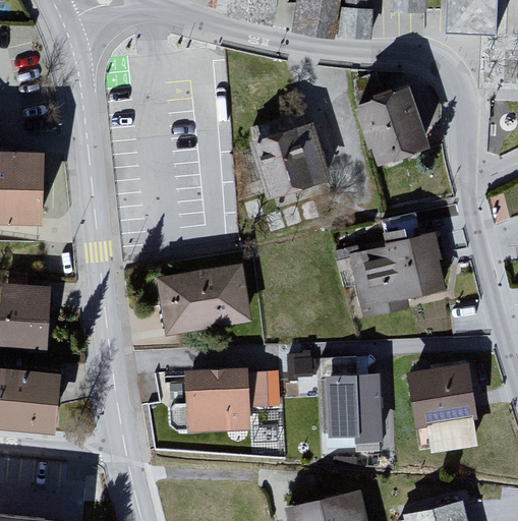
[(205,0),(204,4),(268,18),(271,0),(205,0)]
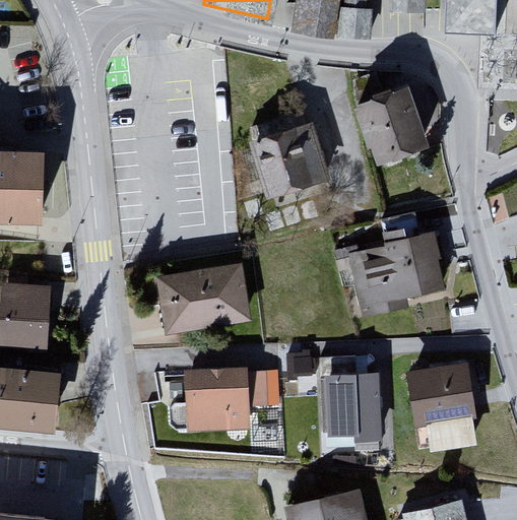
[(336,0),(292,0),(287,27),(331,35),(336,0)]
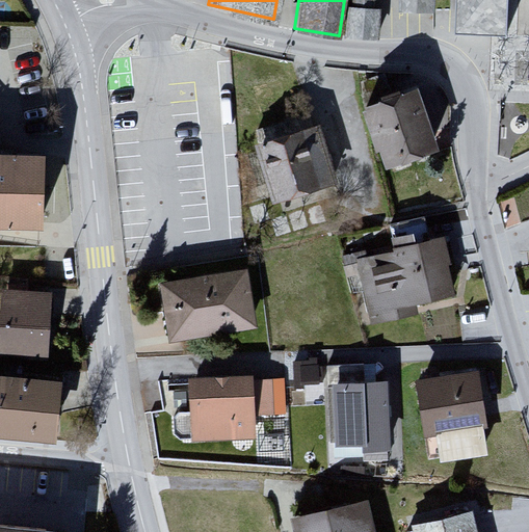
[(430,0),(396,0),(397,7),(430,8),(430,0)]
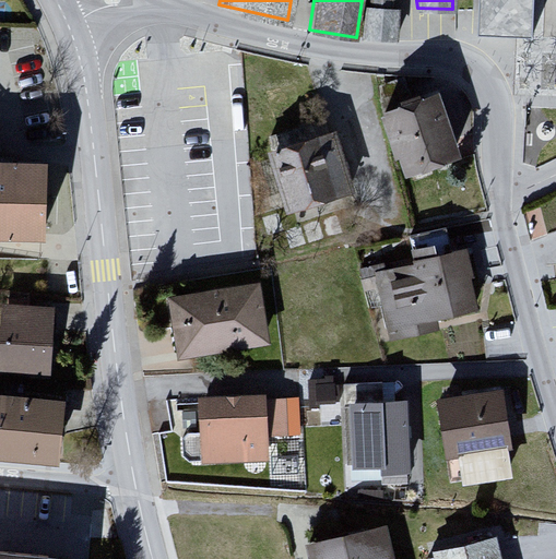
[(536,0),(483,0),(482,37),(536,39),(536,0)]
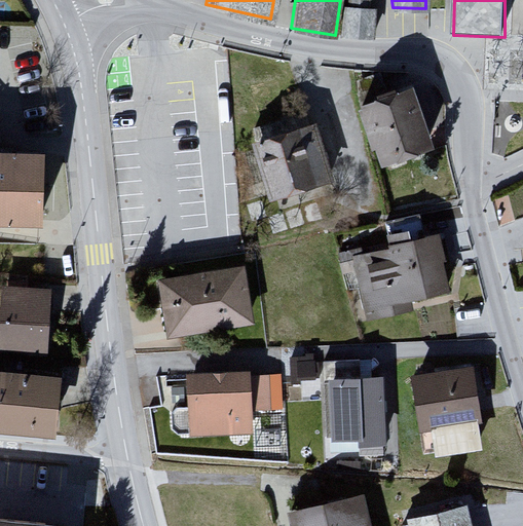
[(366,5),(346,3),(343,3),(339,34),(370,37),(374,6),(366,5)]
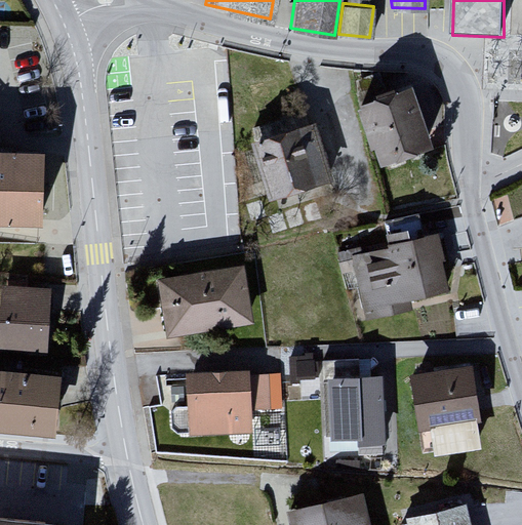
[(415,89),(359,108),(373,152),(378,150),(384,165),(434,149),(415,89)]
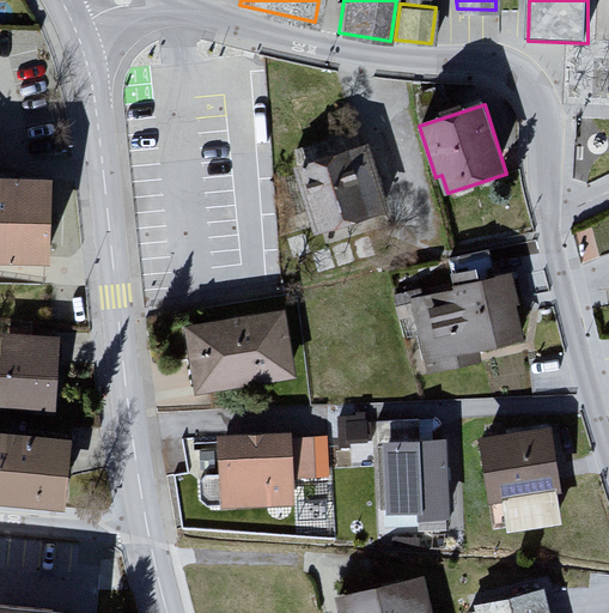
[(365,145),(297,167),(320,237),(387,217),(365,145)]
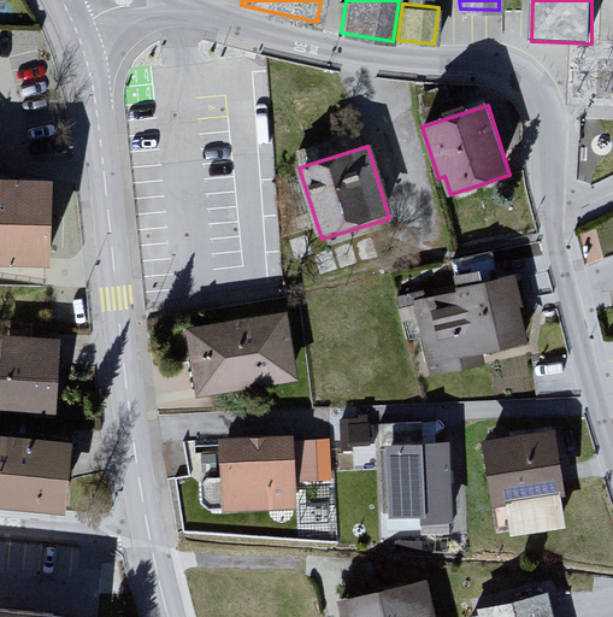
[(0,259),(59,262),(62,177),(0,175),(0,259)]
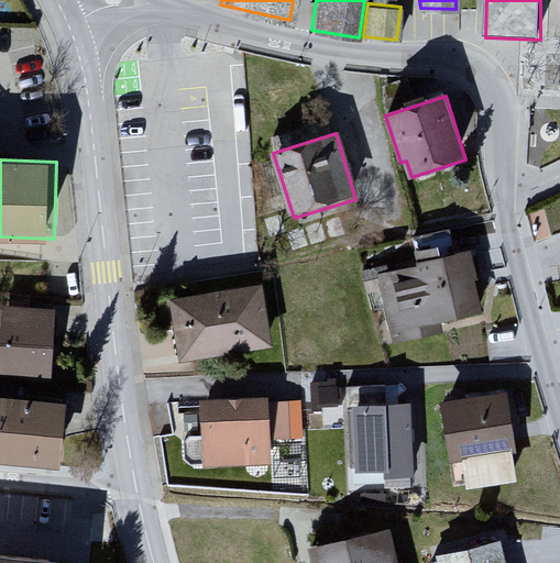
[(437,327),(481,317),(467,254),(416,266),(418,275),(376,285),(392,352),(440,340),(437,327)]
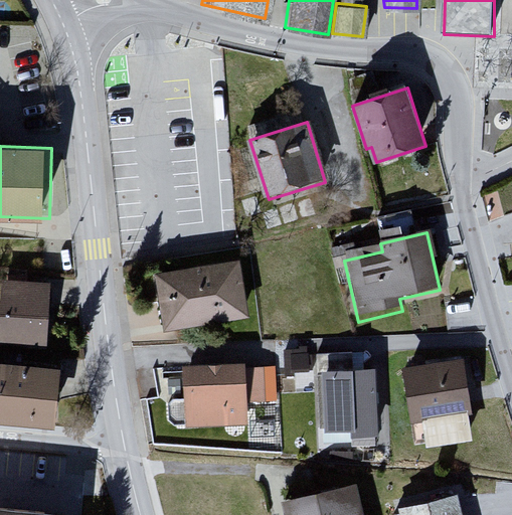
[(239,261),(155,275),(164,331),(248,317),(239,261)]
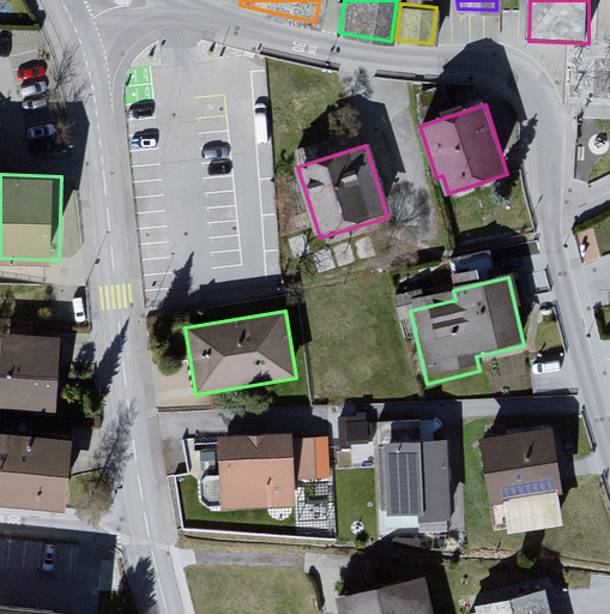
[(1,411),(55,417),(62,344),(10,338),(1,411)]
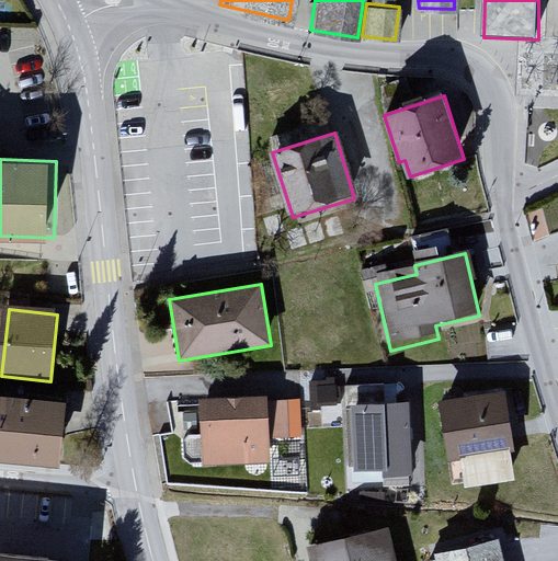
[(348,382),(349,403),(397,401),(396,380),(348,382)]
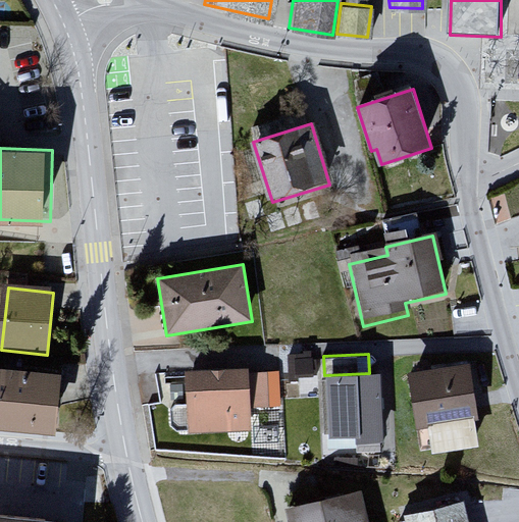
[(184,369),(186,430),(250,427),(249,405),(280,403),(278,365),(184,369)]
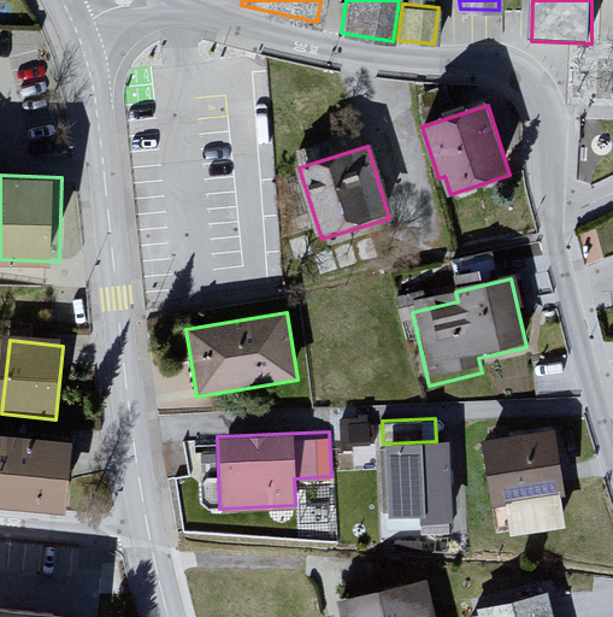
[(494,519),(570,505),(556,432),(481,445),(494,519)]
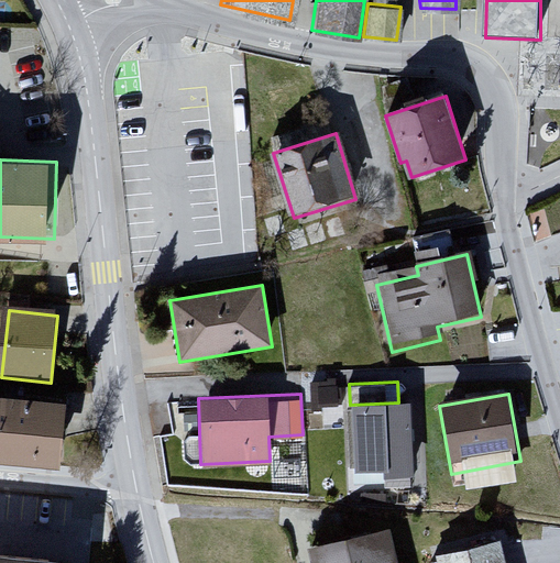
[(0,463),(66,470),(72,405),(0,397),(0,463)]
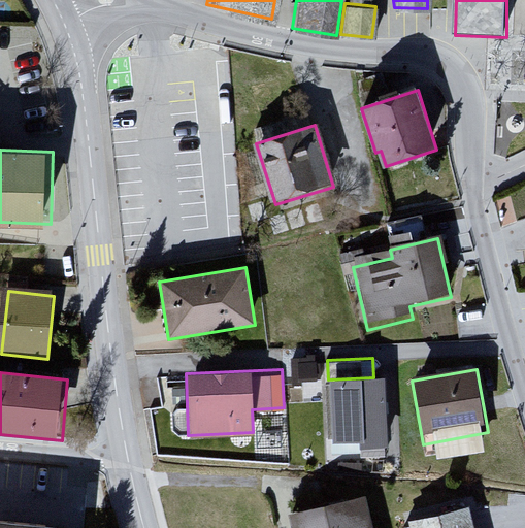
[(387,451),(383,383),(327,386),(330,443),(356,442),(357,453),(387,451)]
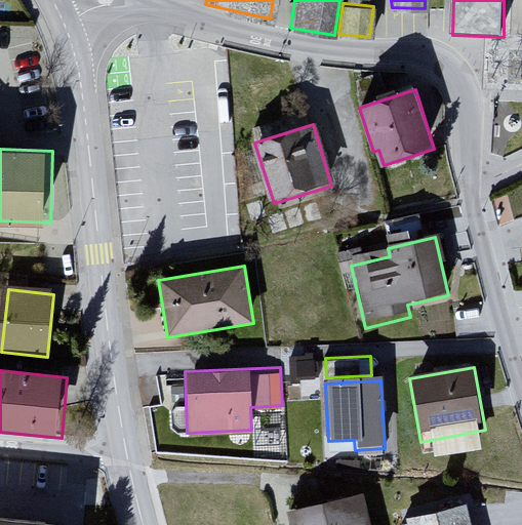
[(285,513),(287,524),(368,524),(360,493),(285,513)]
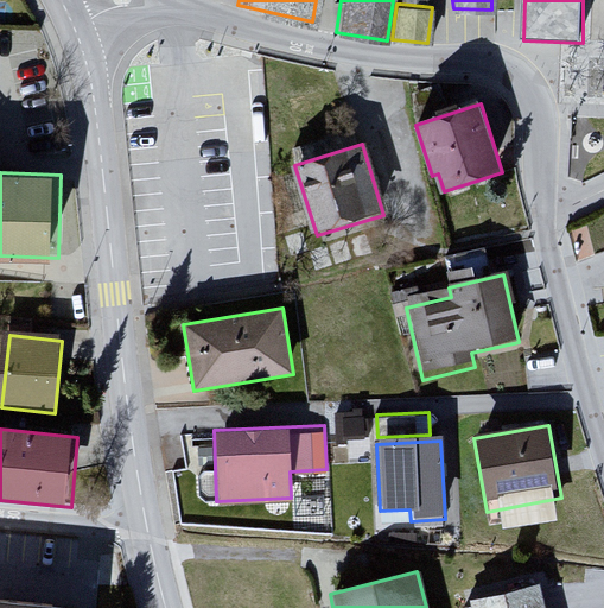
[(546,607),(539,584),(461,607),(546,607)]
